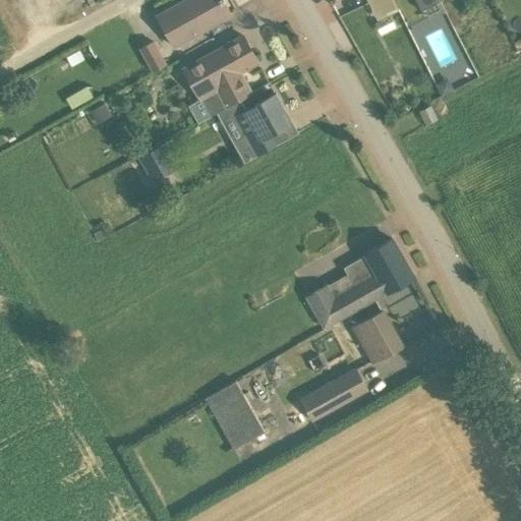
[(183,0),(157,15),(174,47),(231,15),(222,0),(191,0),(188,2),(186,0),(183,0)]
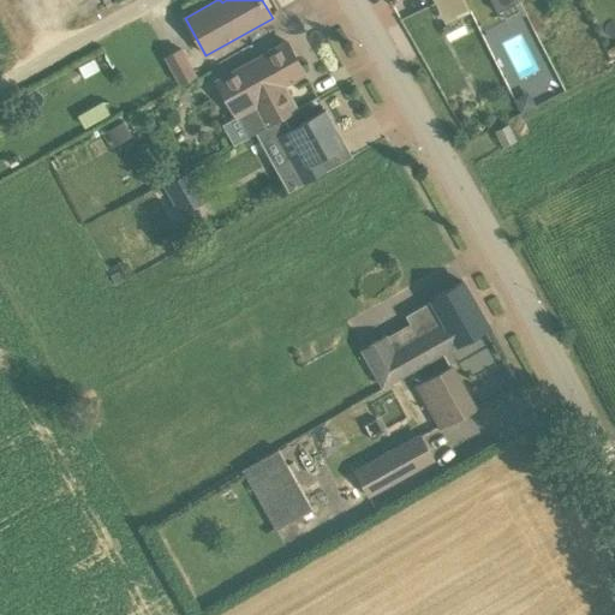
[(435,0),(446,23),(470,11),(464,0),(435,0)]
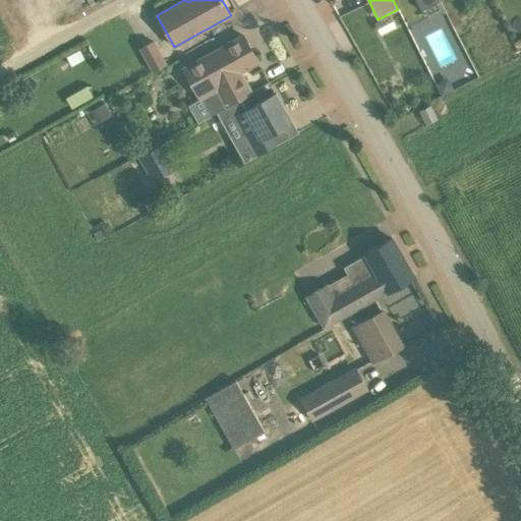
[(425,8),(440,1),(439,0),(417,0),(423,9),(425,8)]
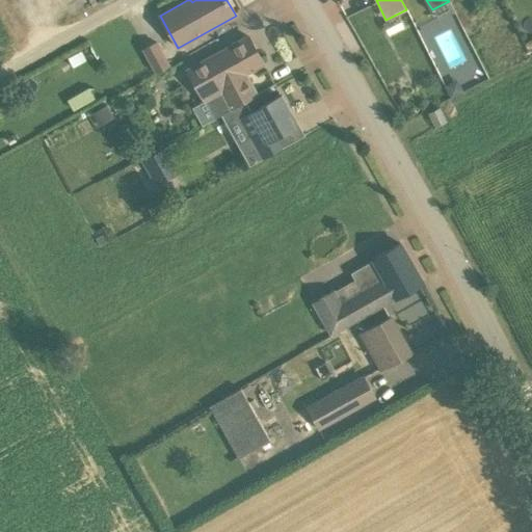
[(454,9),(449,1),(434,8),(439,18),(454,9)]
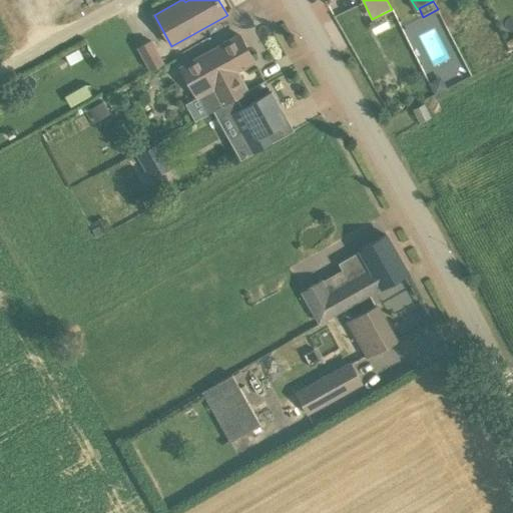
[(247,91),(236,71),(253,61),(238,35),(181,68),(198,97),(200,96),(209,112),(247,91)]
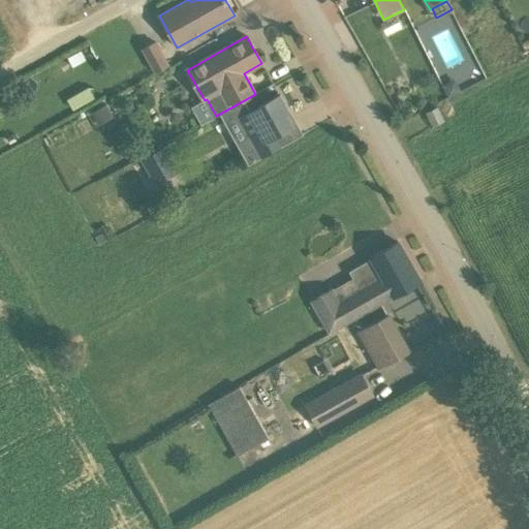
[(156,73),(168,66),(155,42),(143,50),(156,73)]
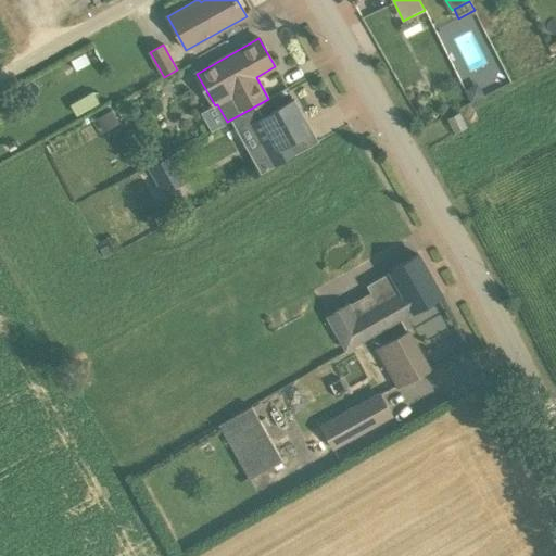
[(71,104),(77,116),(99,103),(92,91),(71,104)]
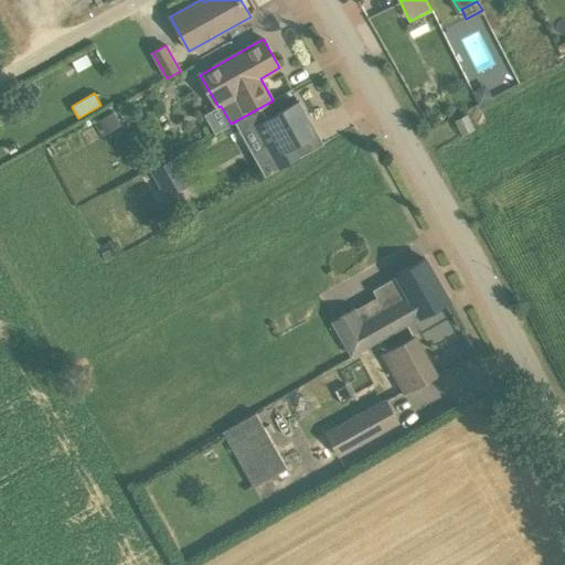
[(298,102),(266,119),(254,126),(278,169),(322,145),(298,102)]
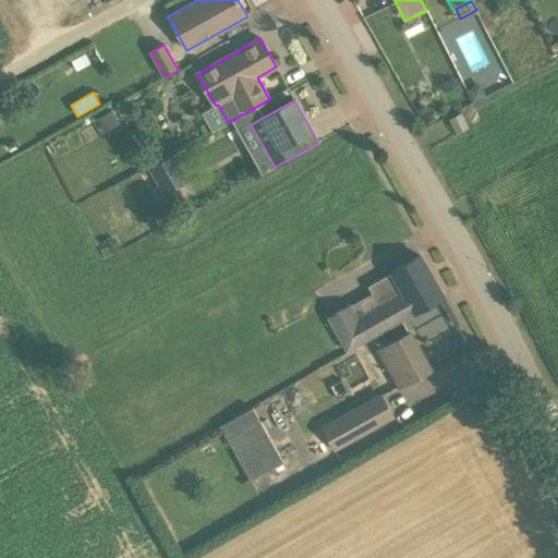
[(112,110),(96,119),(104,133),(120,123),(112,110)]
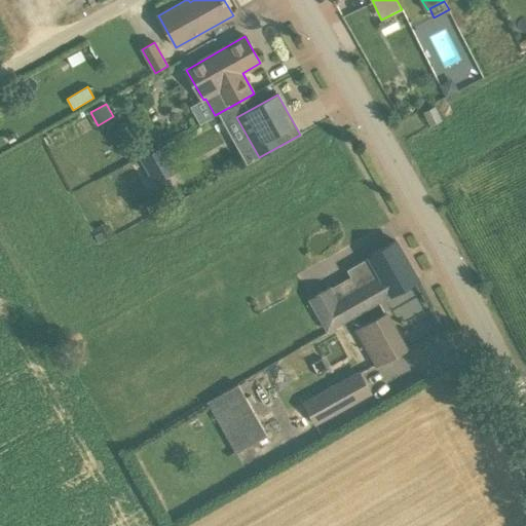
[(434,107),(424,112),(431,125),(441,120),(434,107)]
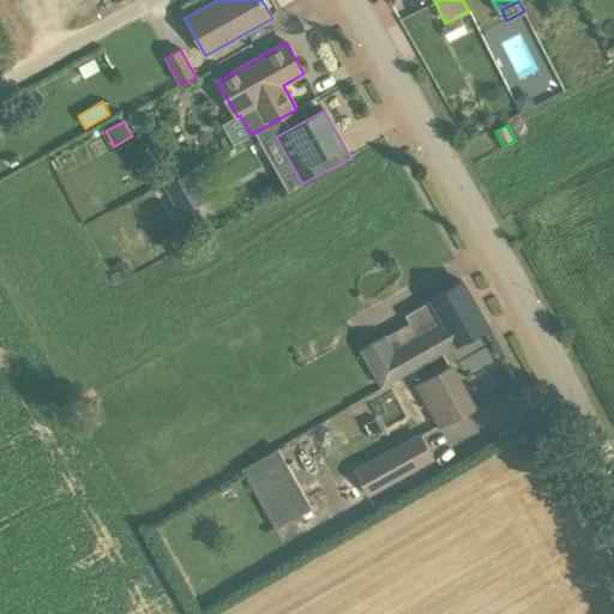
[(206,200),(190,170),(163,186),(180,216),(206,200)]
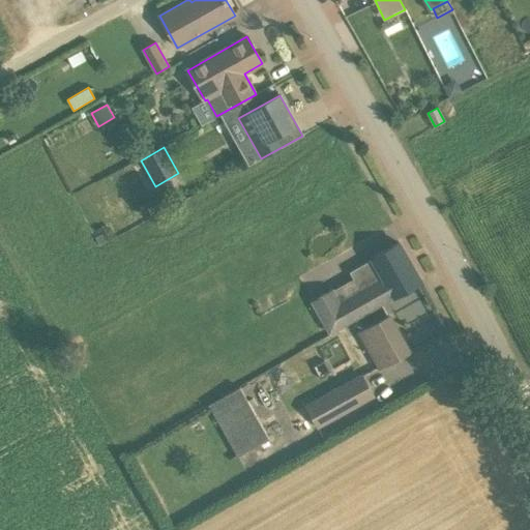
[(351,272),(355,280),(333,292),(332,290),(313,302),(330,333),(394,297),(421,282),(399,242),(372,258),(374,260),(351,272)]
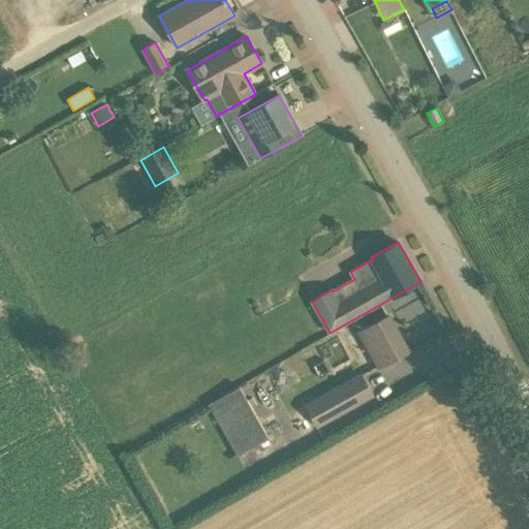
[(379,367),(408,350),(389,316),(360,332),(379,367)]
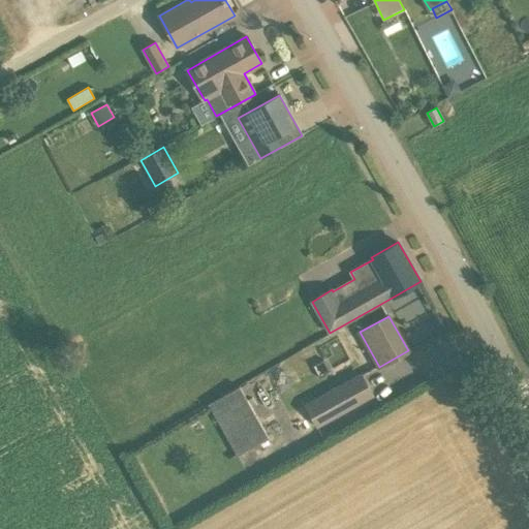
[(361,376),(307,405),(318,426),(372,396),(361,376)]
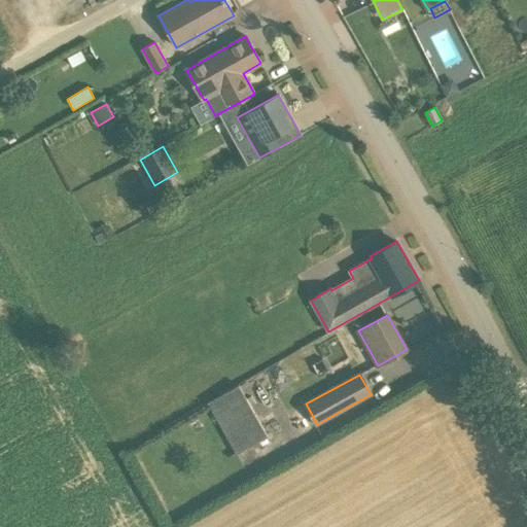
[(239,385),(207,403),(237,456),(269,437),(239,385)]
